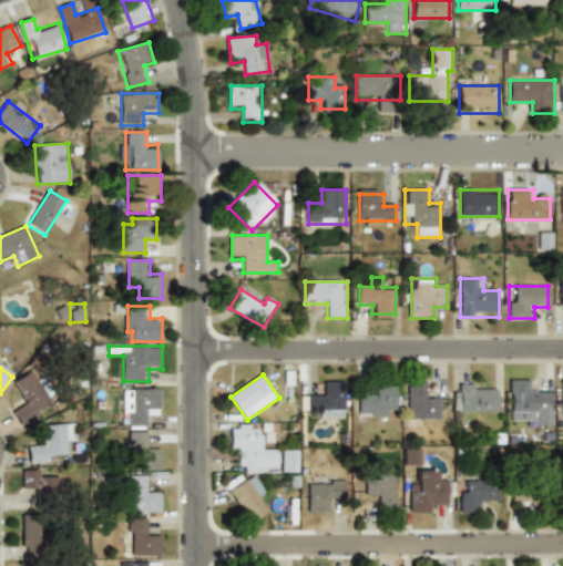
[(14,388),(27,402),(14,413),(26,426),(52,403),(29,376),(14,388)]
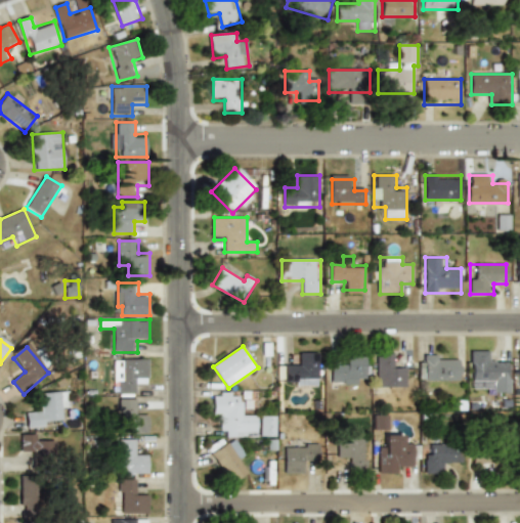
[(510,393),(510,361),(490,361),(490,351),(472,351),(472,393),(510,393)]
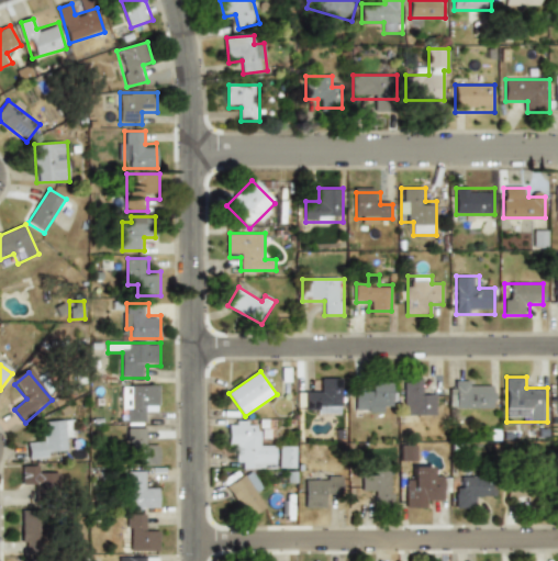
[(437,393),(426,393),(426,378),(404,379),(405,421),(437,419),(437,393)]
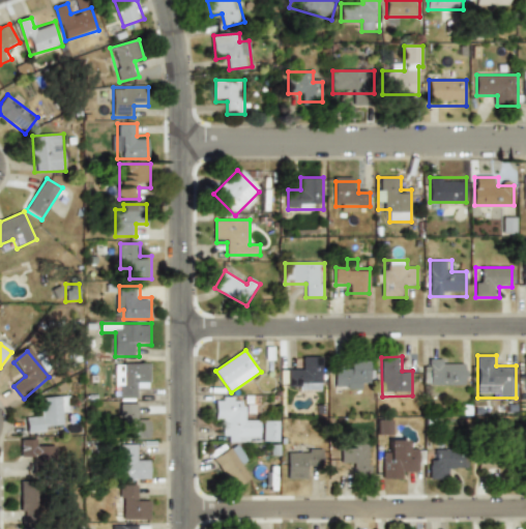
[(335,370),(335,389),(372,389),(372,357),(353,357),(353,370),(335,370)]
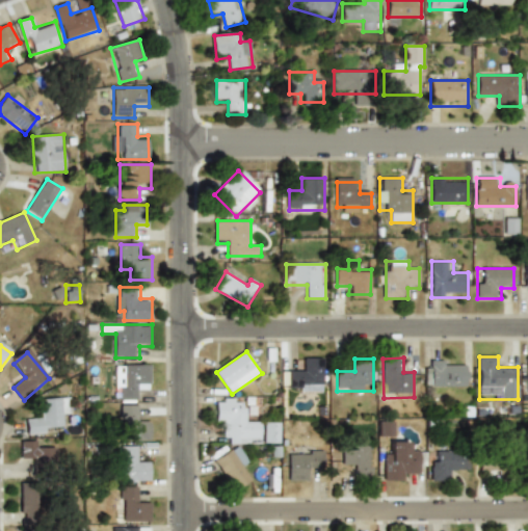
[(325,389),(325,360),(305,360),(305,372),(289,372),(289,389),(325,389)]
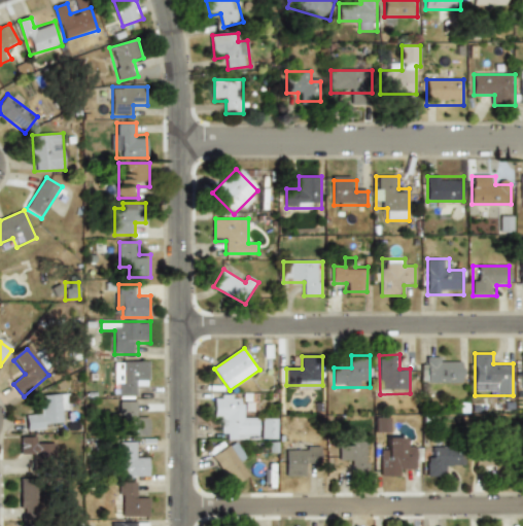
[(423,358),(423,384),(463,384),(463,358),(423,358)]
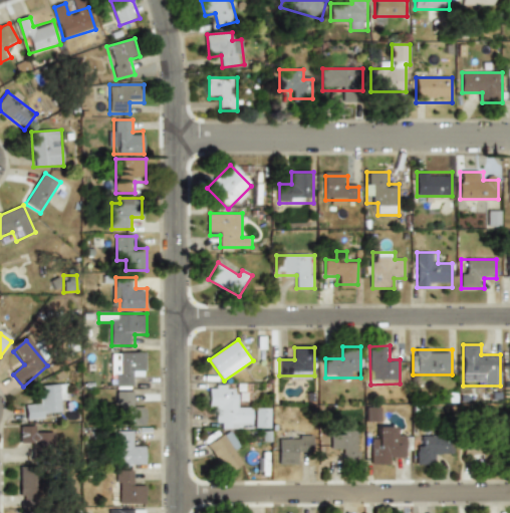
[(113,352),(113,388),(136,388),(136,375),(147,375),(147,352),(113,352)]
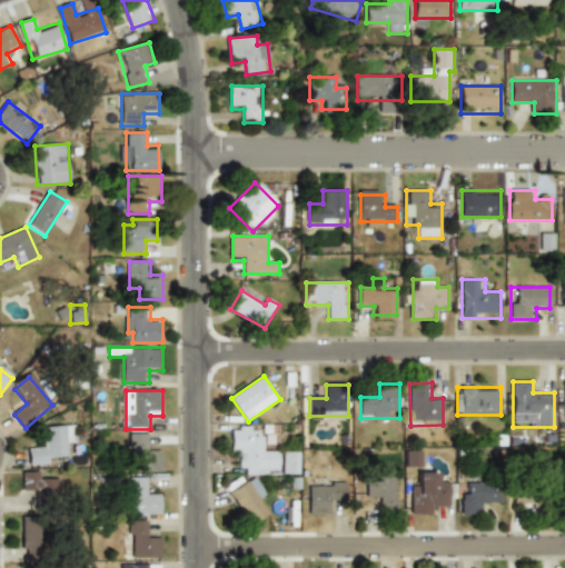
[(77,446),(75,425),(43,428),(47,450),(29,452),(31,466),(68,460),(67,447),(77,446)]
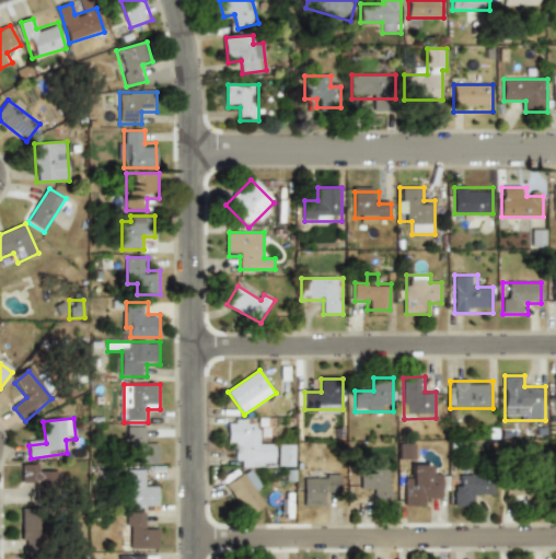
[(276,468),(277,445),(261,444),(261,420),(229,420),(229,444),(241,444),(240,468),(276,468)]
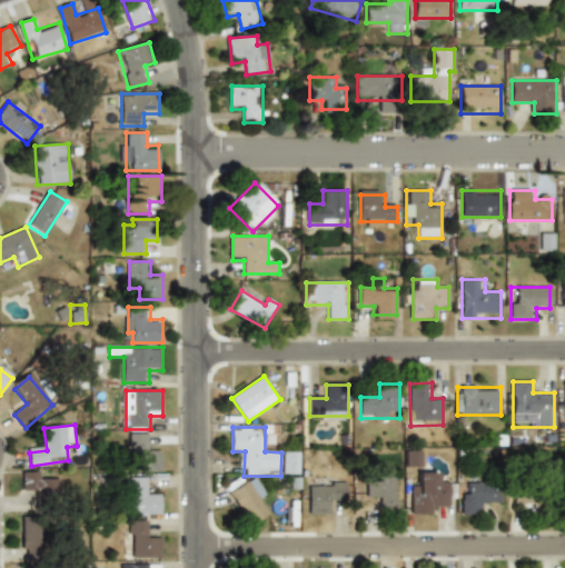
[(130,434),(130,471),(162,471),(162,446),(150,446),(150,434),(130,434)]
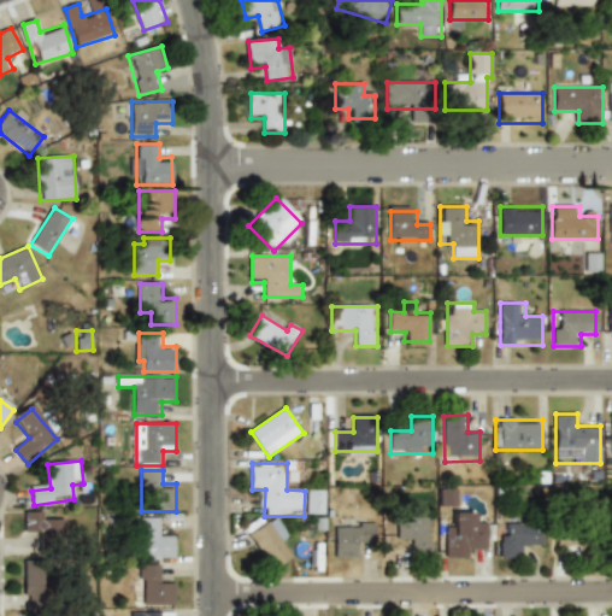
[(440,488),(440,506),(458,506),(458,488),(440,488)]
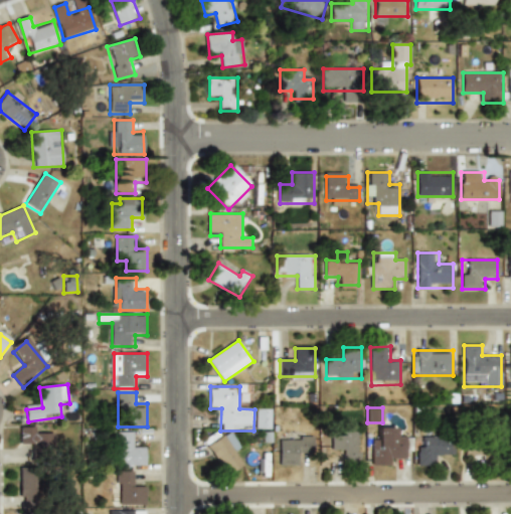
[(273,409),(257,409),(257,430),(273,430),(273,409)]
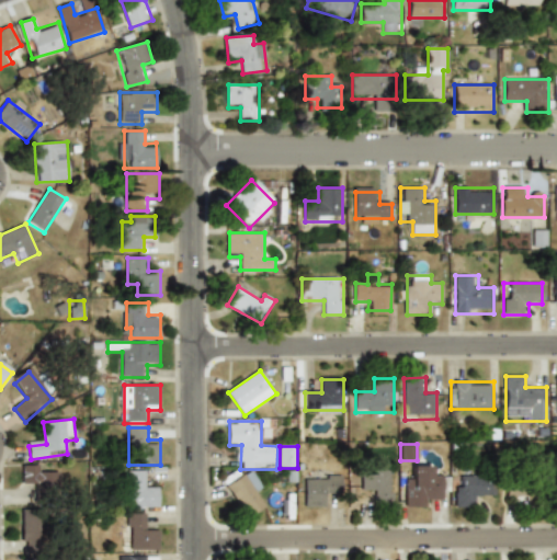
[(34,486),(34,495),(56,495),(56,473),(45,473),(45,466),(23,466),(23,486),(34,486)]
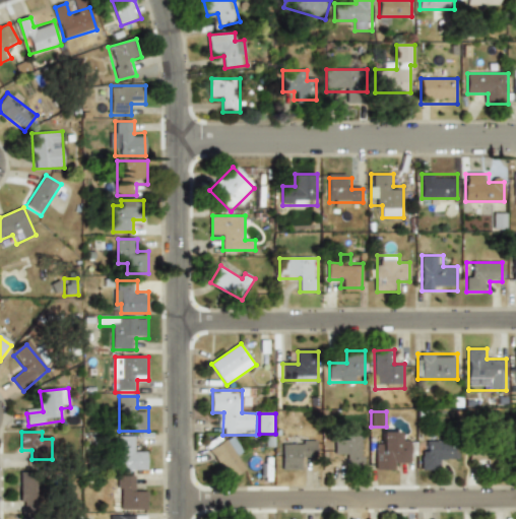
[(401,442),(401,432),(385,432),(385,442),(376,442),(376,468),(412,468),(412,443),(401,442)]
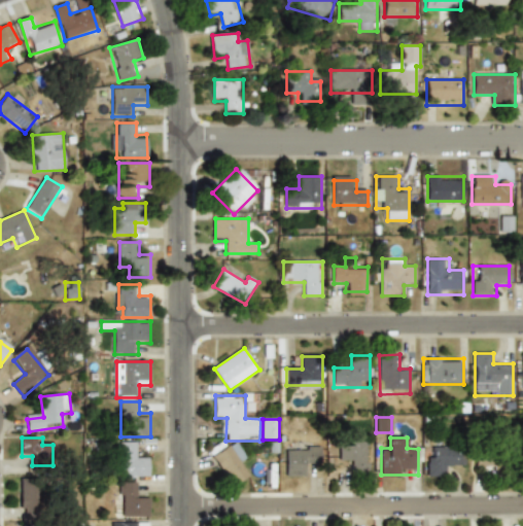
[(341,468),(368,468),(368,441),(358,441),(358,440),(341,440),(341,468)]
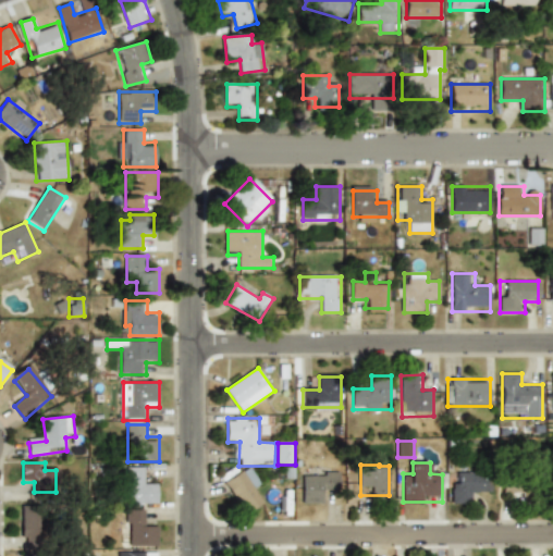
[(263,486),(249,466),(225,483),(247,515),(263,503),(256,492),(263,486)]
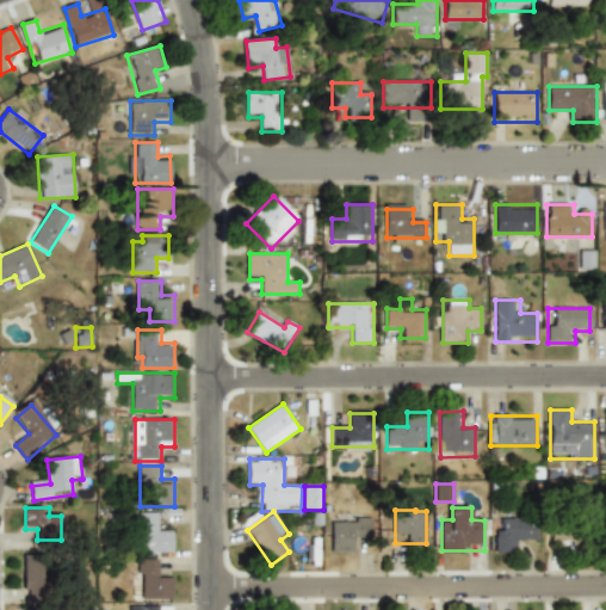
[(140,512),(140,553),(173,553),(173,531),(161,531),(161,512),(140,512)]
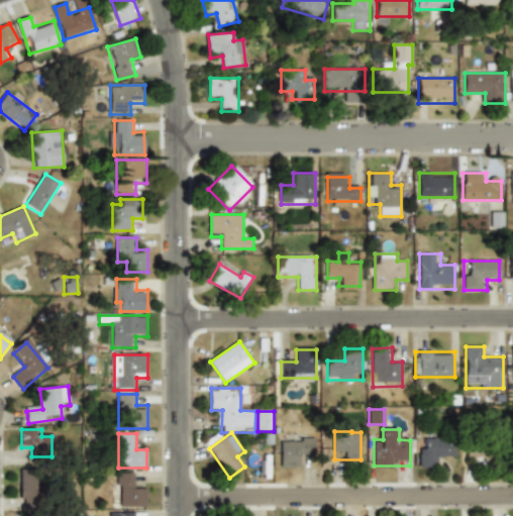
[(281,468),(303,468),(303,455),(315,455),(315,438),(281,438),(281,468)]
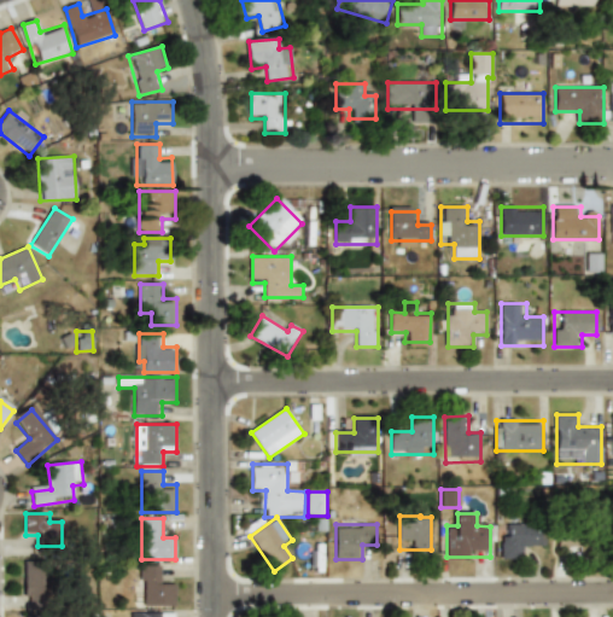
[(543,546),(543,524),(501,524),(501,558),(526,558),(526,546),(543,546)]
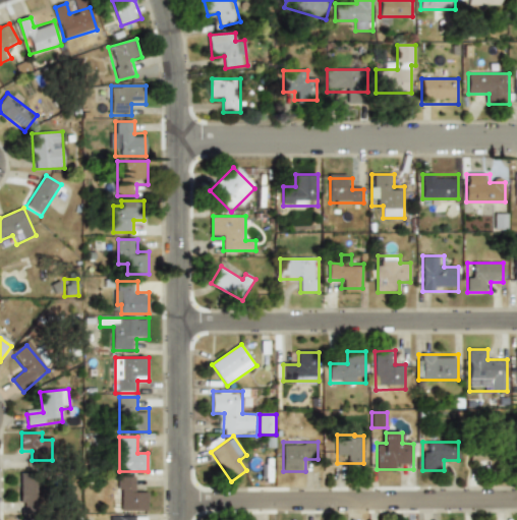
[(501,442),(469,442),(469,462),(501,462),(501,442)]
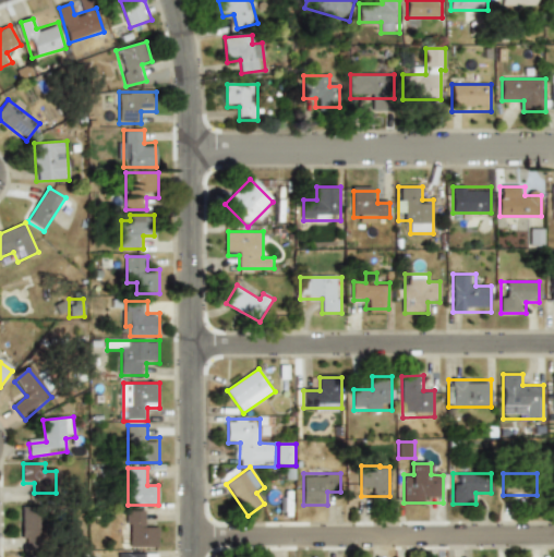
[(25,510),(25,545),(57,545),(57,510),(25,510)]
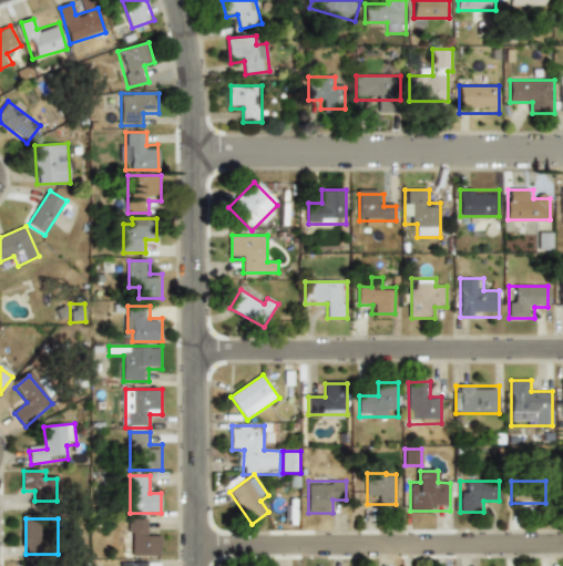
[(150,518),(125,518),(125,556),(162,556),(162,532),(150,532),(150,518)]
